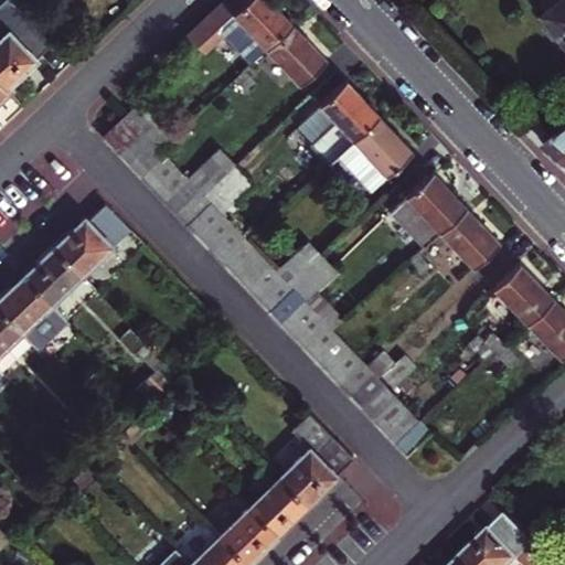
[(56,42),(31,14),(17,0),(8,0),(0,8),(0,77),(4,83),(8,86),(56,42)]
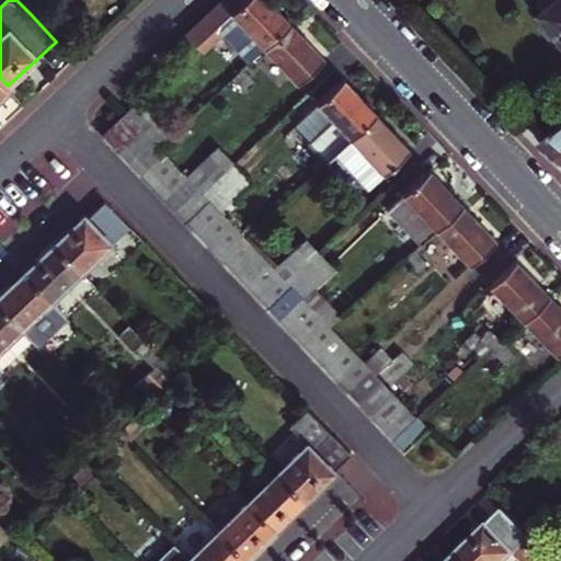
[(261,48),(287,24),(263,0),(244,0),(216,29),(204,15),(165,53),(186,76),(222,42),(244,65),(255,54),(261,48)]
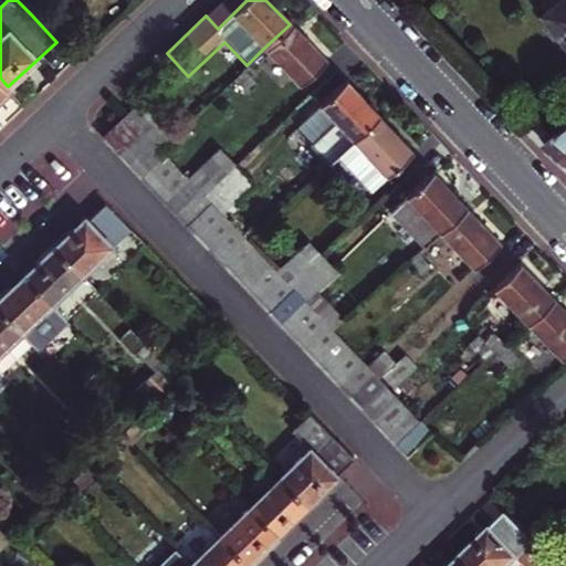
[(565,4),(554,14),(551,25),(557,35),(565,34),(565,4)]
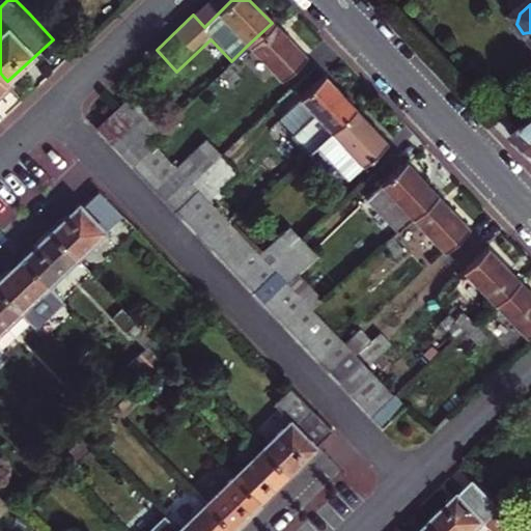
[(279,79),(303,55),(272,23),(247,46),(279,79)]
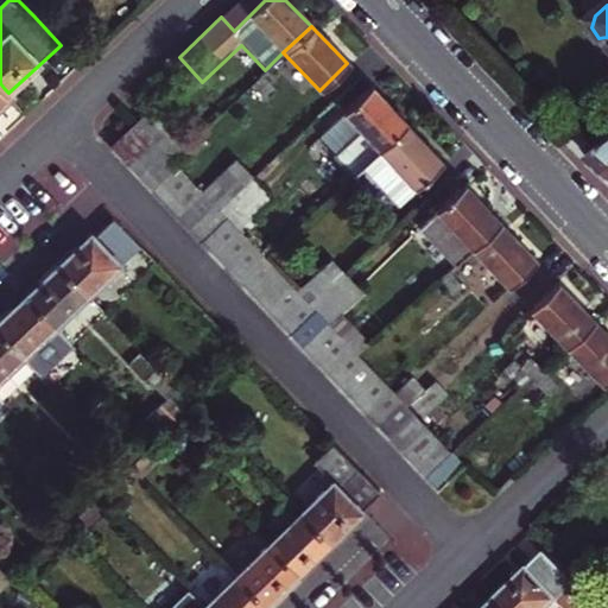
[(258,77),(247,87),(260,99),(270,89),(258,77)]
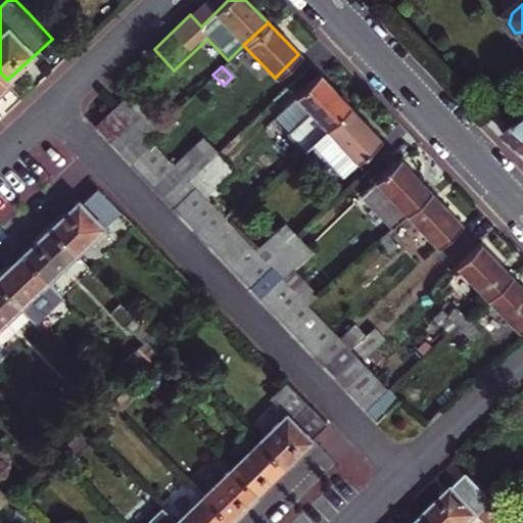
[(0,93),(10,84),(7,80),(4,77),(0,72),(0,93)]
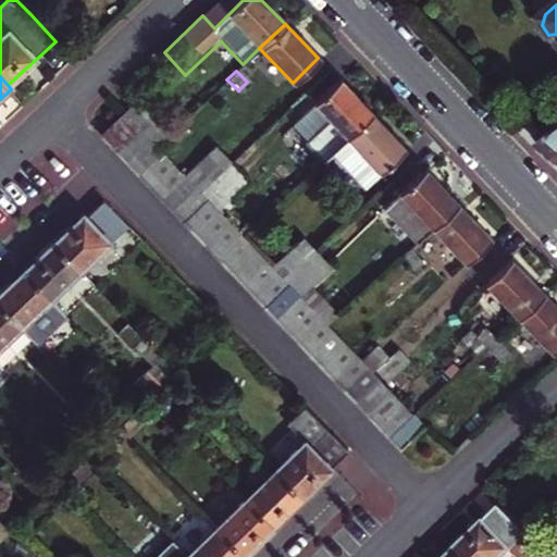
[(322,159),(371,113),(339,81),(313,104),(292,126),(306,141),(322,159)]
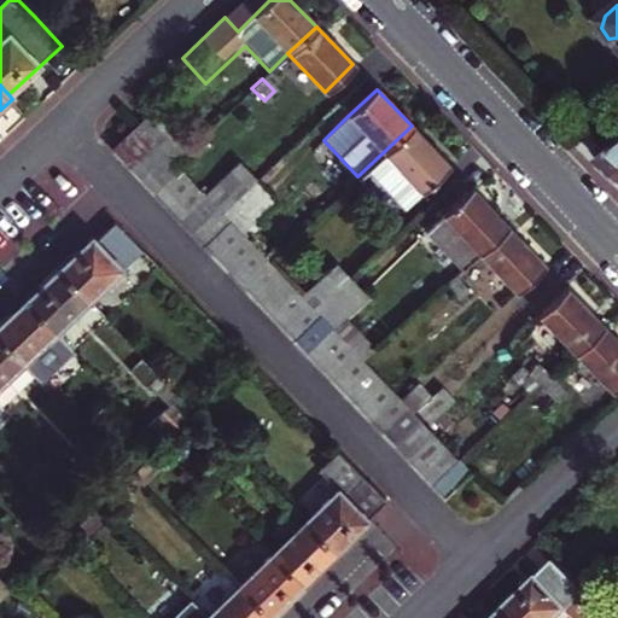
[(139,126),(156,143),(168,156),(174,162),(188,149),(152,112),(139,126)]
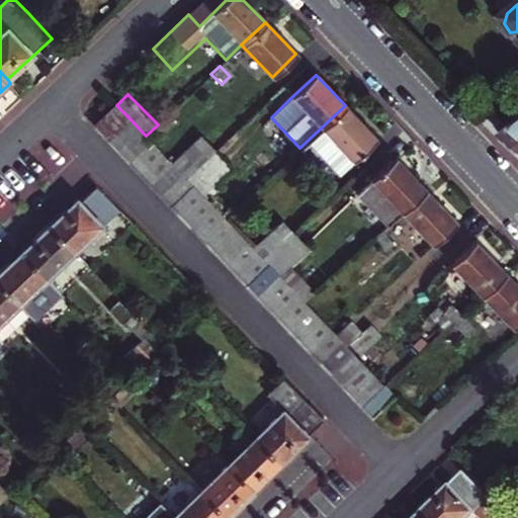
[(94,125),(108,140),(131,119),(116,105),(94,125)]
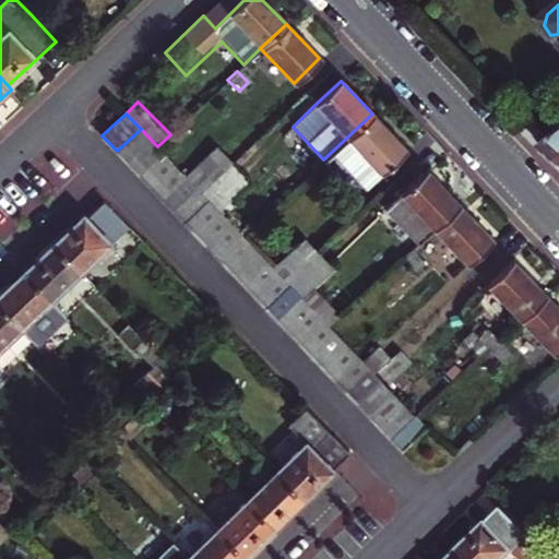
[(372,114),(323,159),(341,177),(342,175),(356,189),(377,169),(379,171),(404,146),(372,114)]
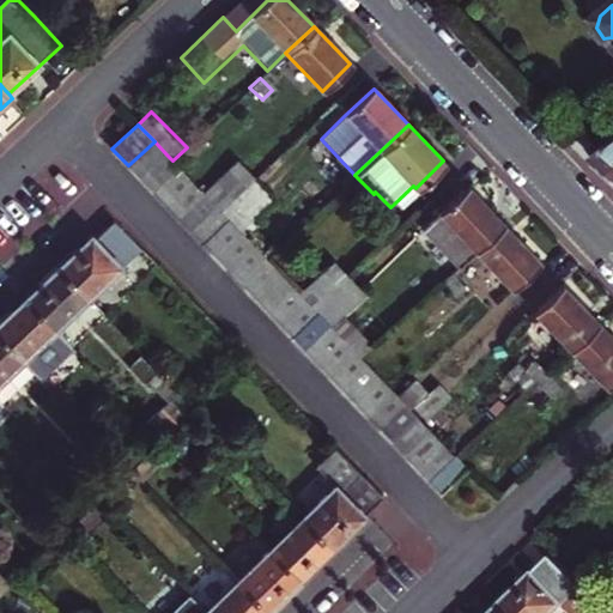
[(612,174),(612,173),(612,140),(593,156),(612,174)]
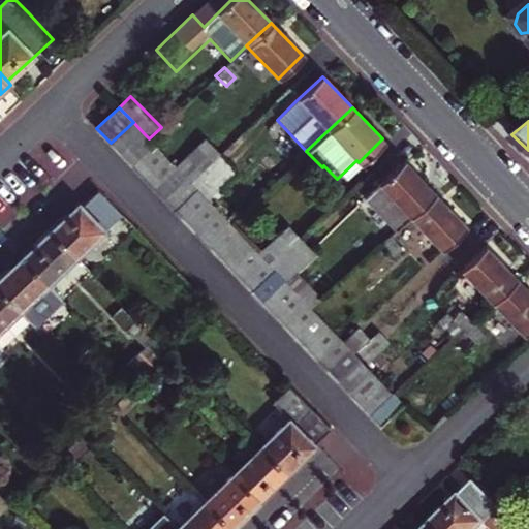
[(111,143),(122,154),(144,133),(133,122),(111,143)]
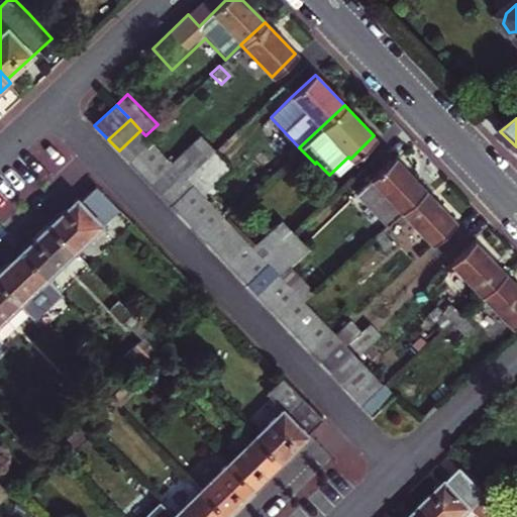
[(119,150),(129,163),(151,141),(145,135),(140,130),(119,150)]
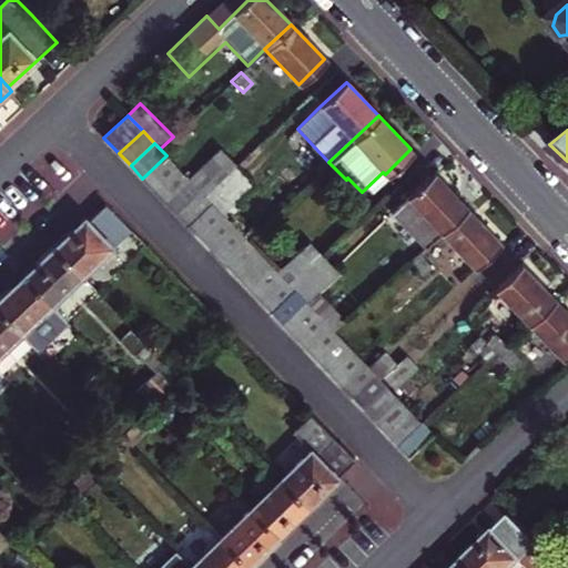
[(142,179),(153,191),(178,168),(166,155),(142,179)]
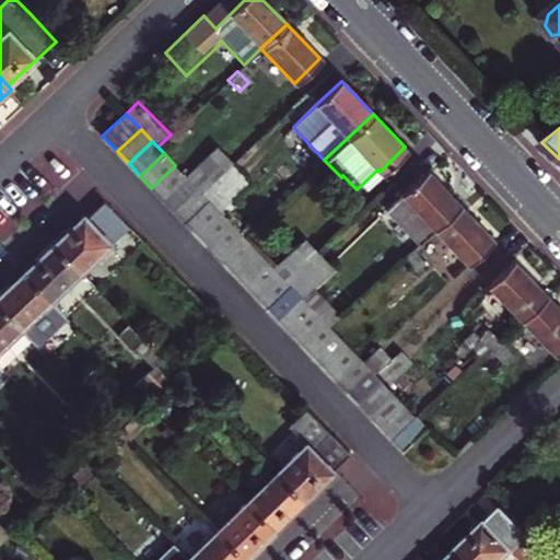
[(201,193),(225,170),(212,156),(189,179),(198,189),(201,193)]
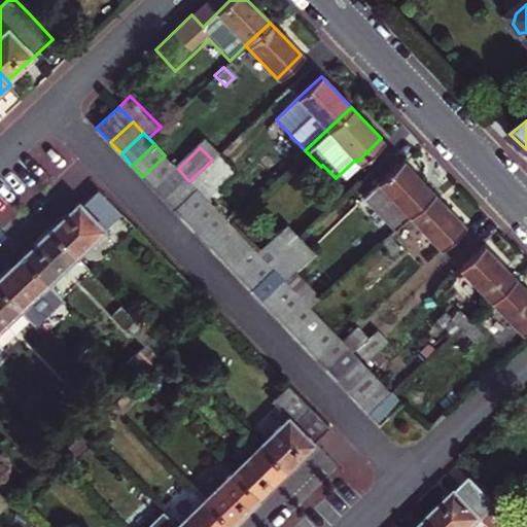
[(165,155),(142,177),(146,181),(153,188),(176,167),(165,155)]
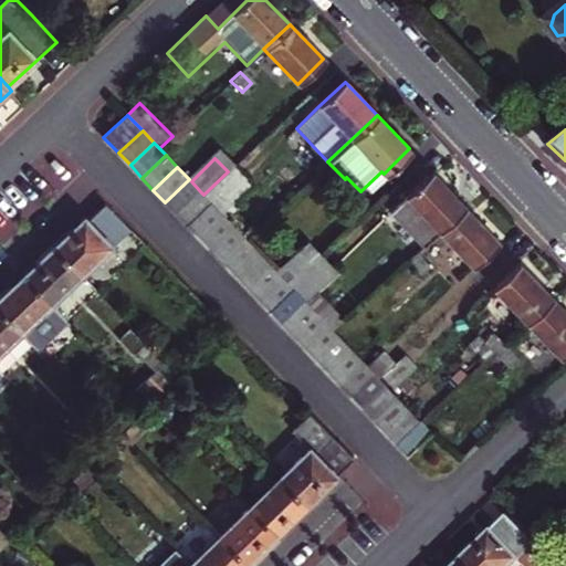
[(239,184),(228,171),(203,195),(207,199),(212,203),(215,207),(239,184)]
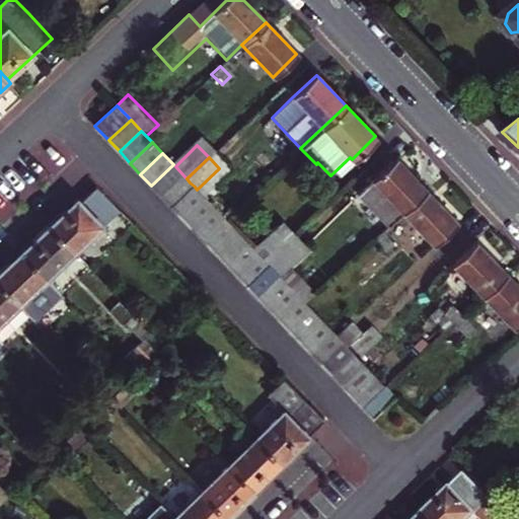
[(426,189),(396,157),(361,191),(391,222),(402,211),(426,189)]
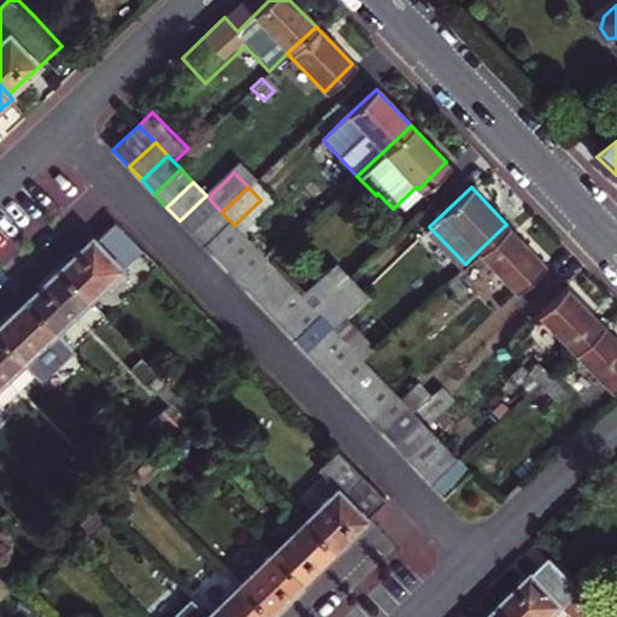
[(180,221),(192,233),(218,209),(209,198),(206,195),(180,221)]
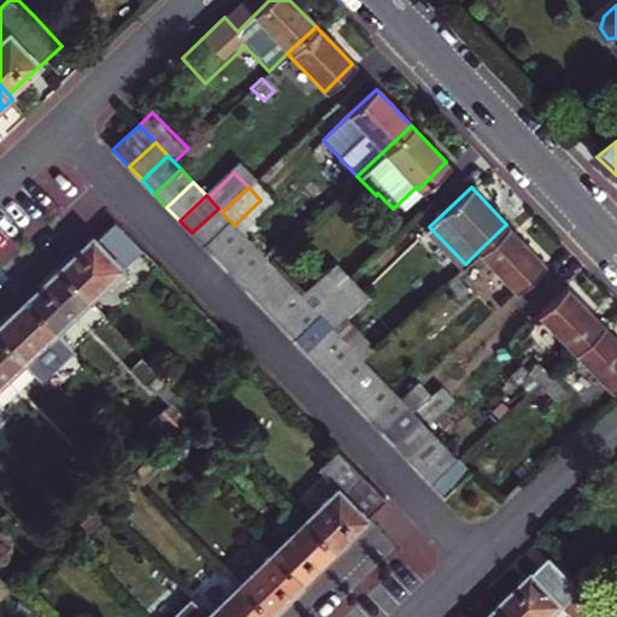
[(192,233),(205,247),(231,222),(225,217),(222,212),(218,209),(192,233)]
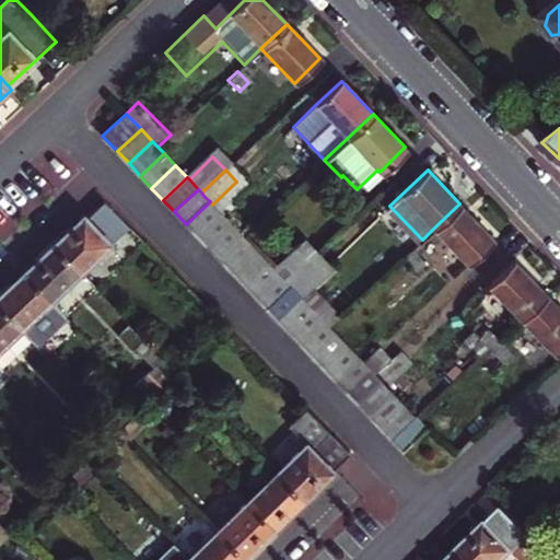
[(55,245),(82,273),(131,228),(106,201),(89,218),(86,214),(76,224),(55,245)]
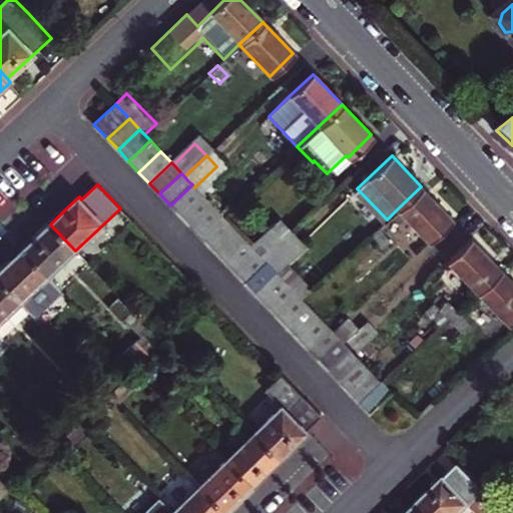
[(192,184),(170,205),(181,216),(202,195),(194,187),(192,184)]
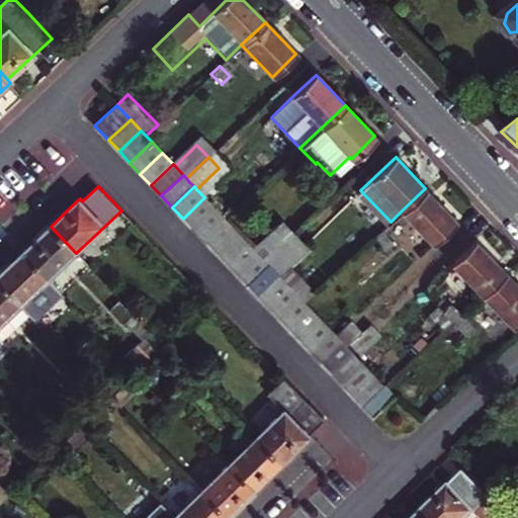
[(425,188),(402,210),(431,242),(455,218),(425,188)]
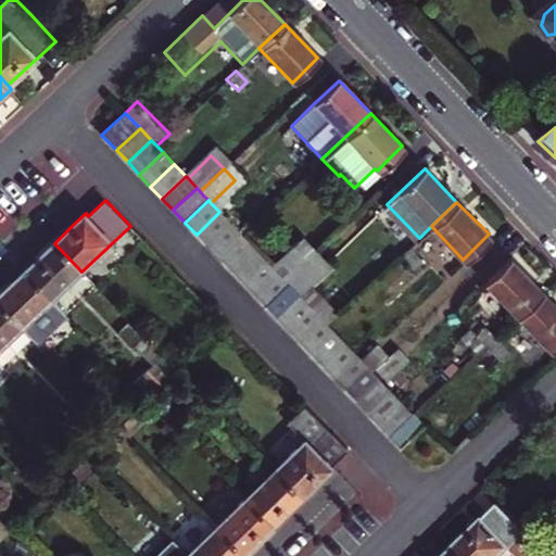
[(197,235),(207,247),(231,224),(219,212),(197,235)]
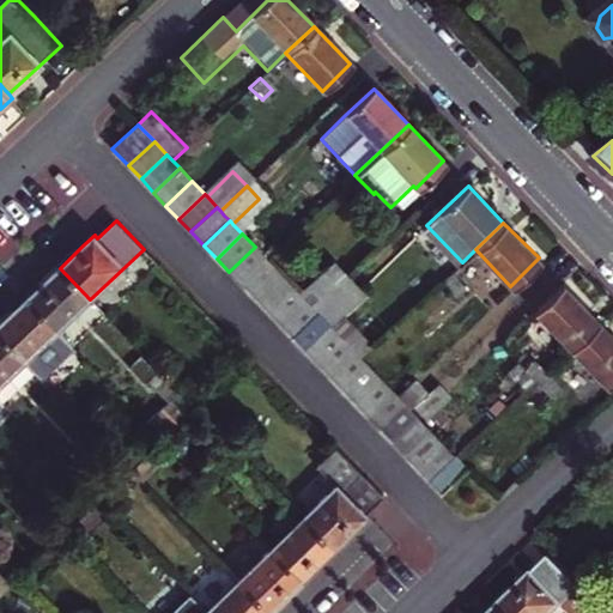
[(255,247),(229,272),(241,285),(267,260),(266,259),(255,247)]
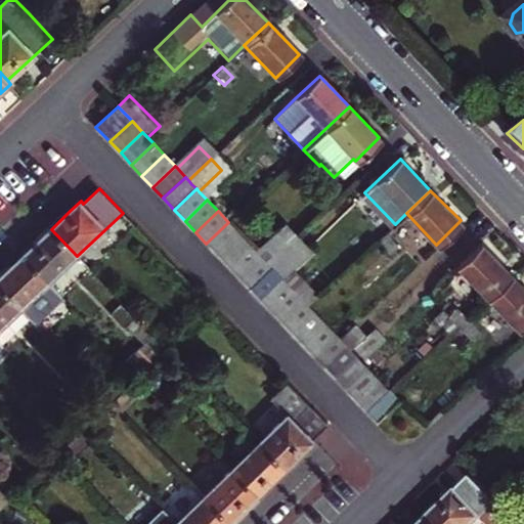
[(228,222),(206,244),(219,257),(242,235),(228,222)]
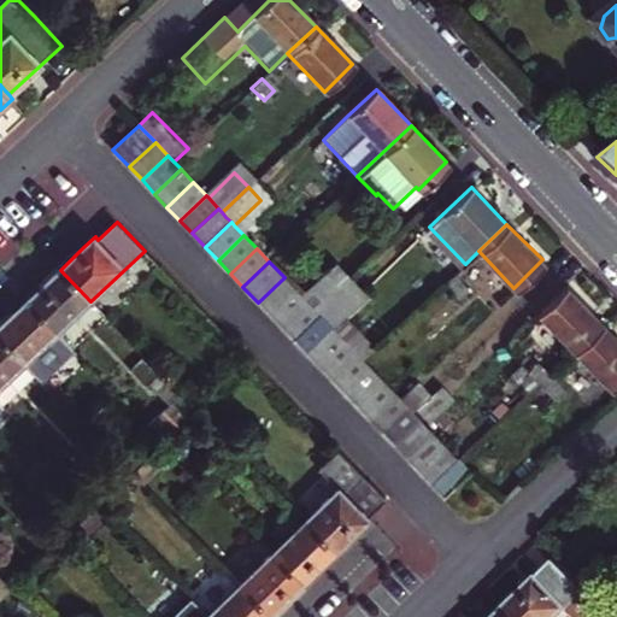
[(90,301),(60,270),(27,301),(58,334),(90,301)]
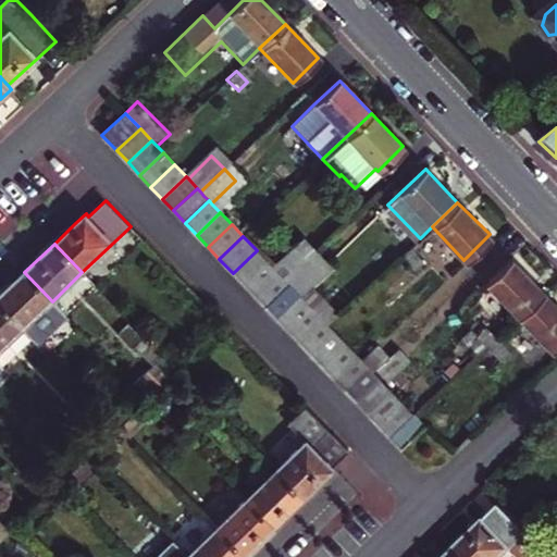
[(285,281),(310,258),(298,245),(274,269),(279,274),(285,281)]
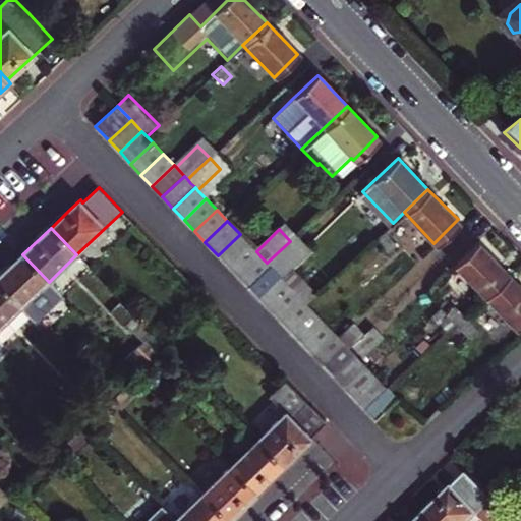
[(383,232),(373,241),(385,252),(393,243),(383,232)]
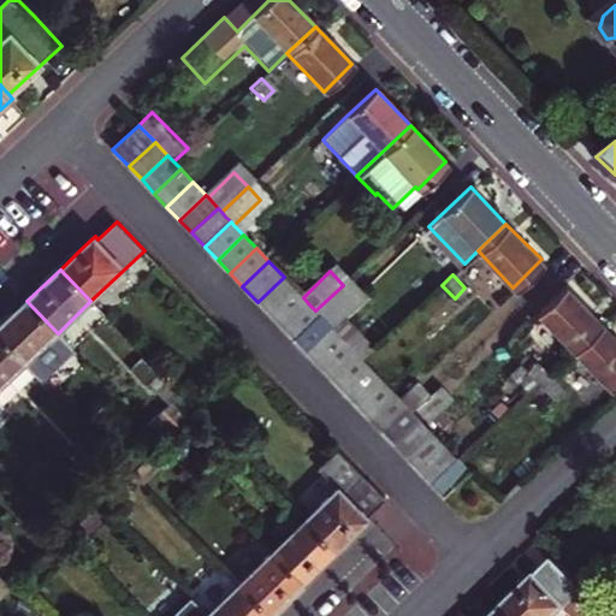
[(284,277),(258,302),(270,314),(296,290),(284,277)]
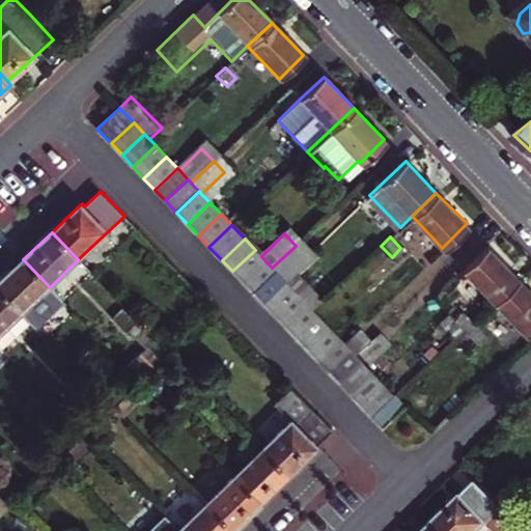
[(313,311),(325,300),(295,270),(307,257),(296,246),(272,268),(276,272),(279,275),(287,283),(298,295),(309,306),(313,311)]
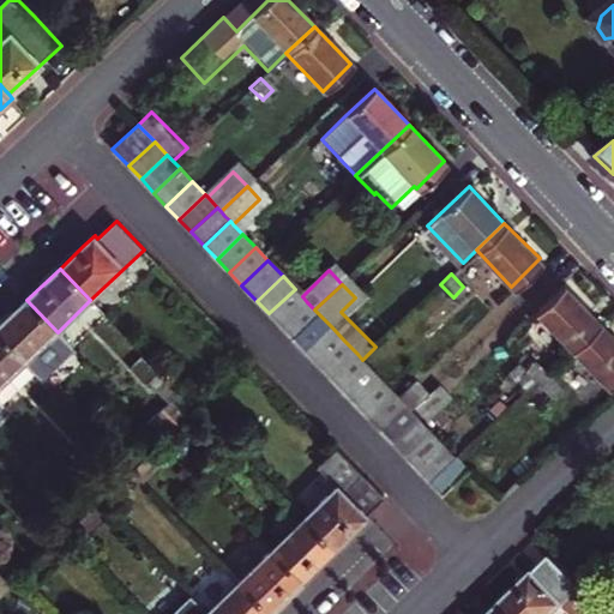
[(566,287),(539,313),(575,350),(601,323),(566,287)]
